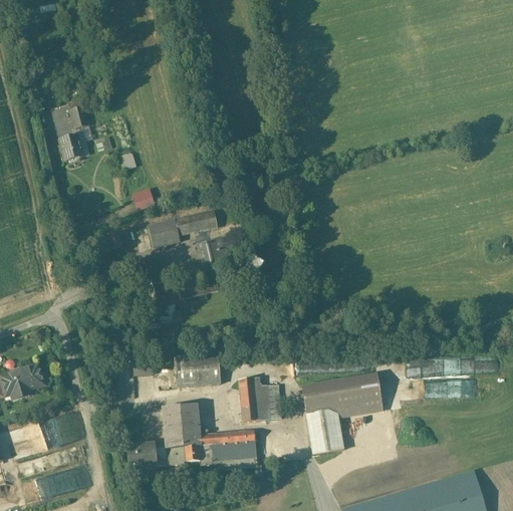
[(82,104),(69,107),(74,126),(87,123),(82,104)]
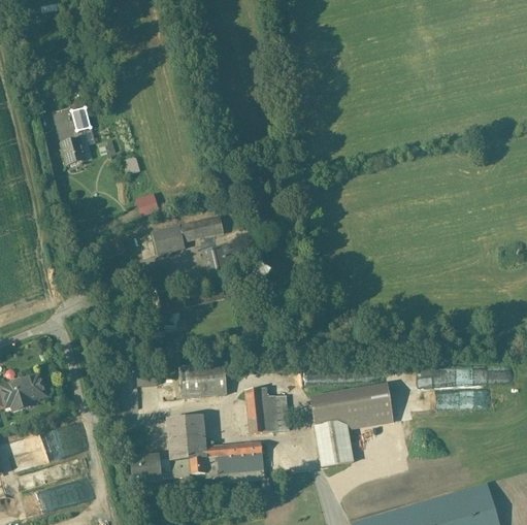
[(78,137),(62,141),(67,164),(85,159),(78,137)]
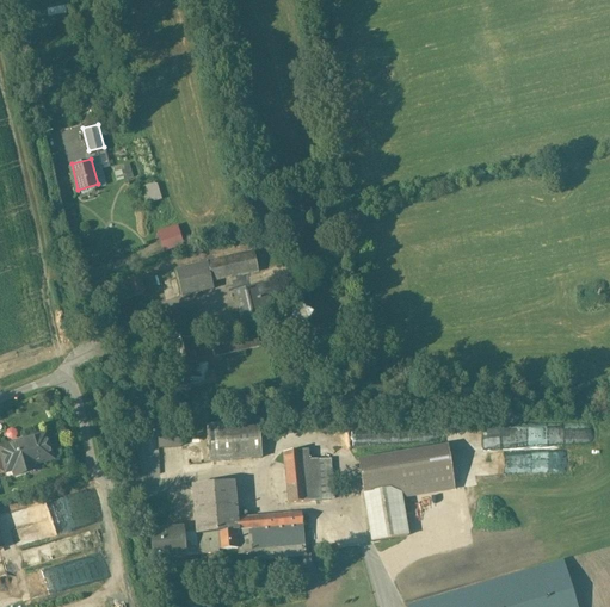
[(141,184),(146,202),(161,197),(156,180),(141,184)]
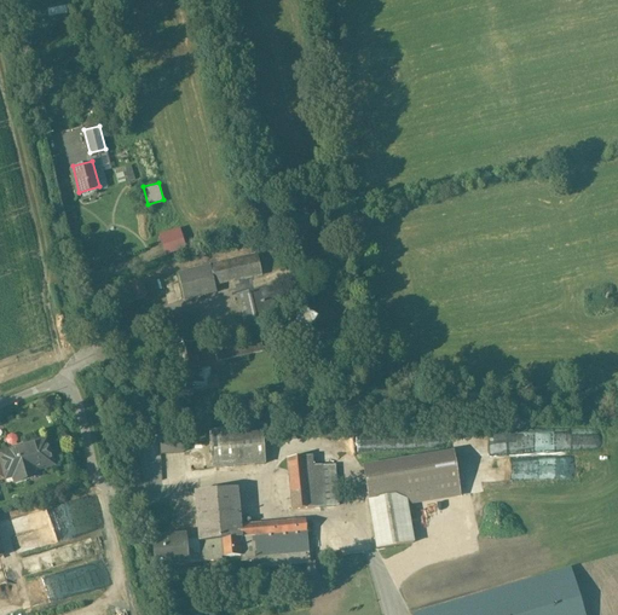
[(180,226),(160,232),(166,253),(186,247),(180,226)]
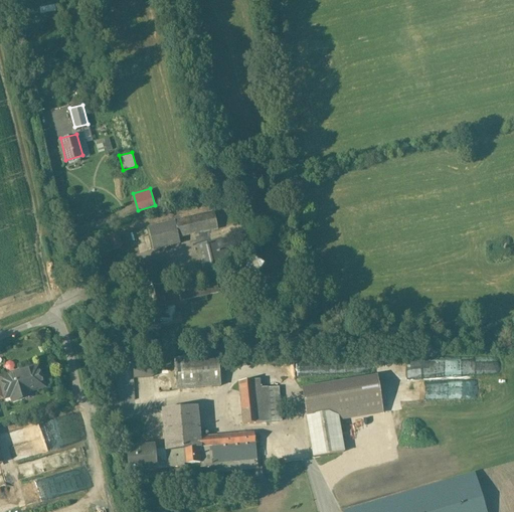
[(213,208),(175,217),(175,218),(178,233),(217,225),(213,208)]
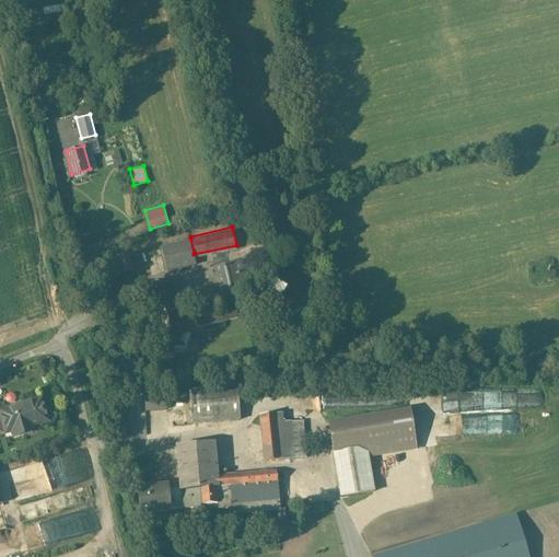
[(190,238),(161,244),(166,267),(196,260),(194,254),(190,238)]
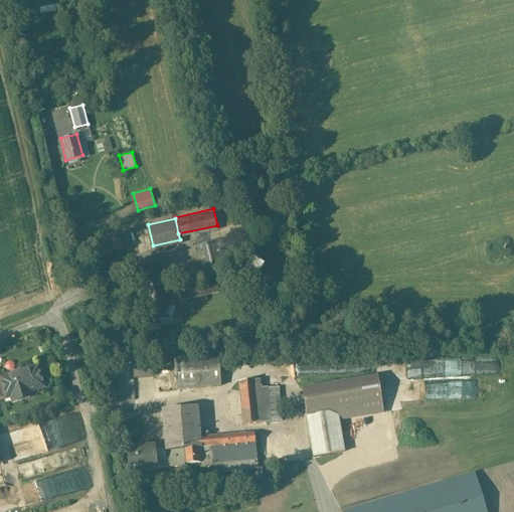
[(223,236),(198,242),(204,270),(222,265),(220,258),(228,256),(223,236)]
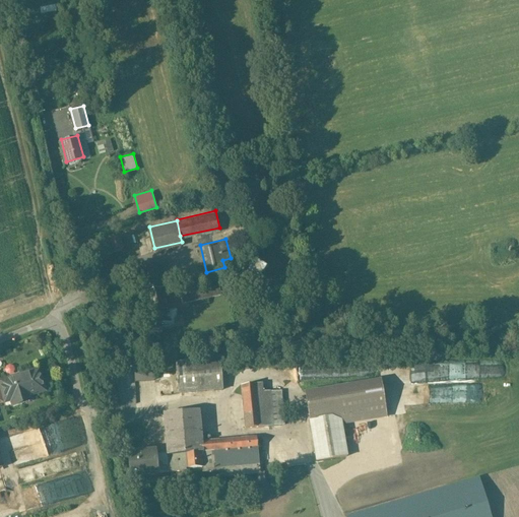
[(266,264),(256,258),(249,269),(260,275),(266,264)]
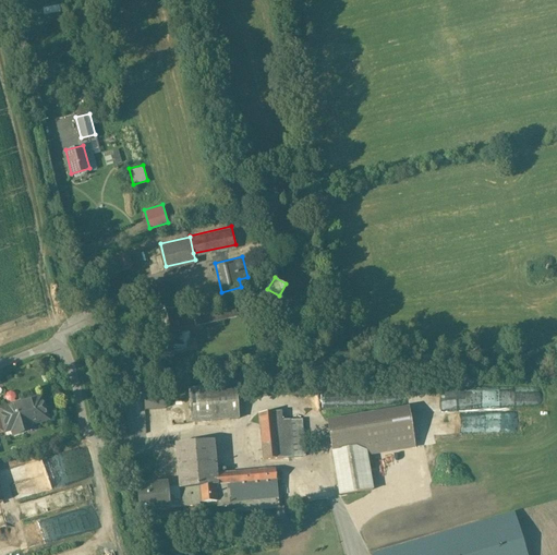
[(170,280),(149,285),(164,346),(176,342),(177,347),(188,345),(188,344),(188,339),(190,336),(191,333),(190,328),(180,330),(174,305),(176,305),(170,280)]
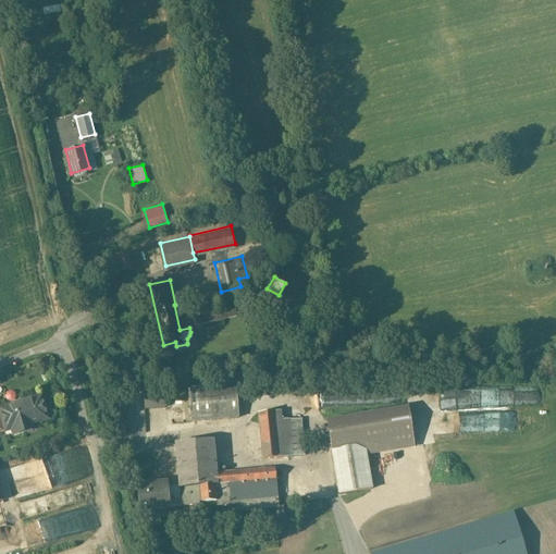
[(113,325),(103,328),(106,337),(115,335),(113,325)]
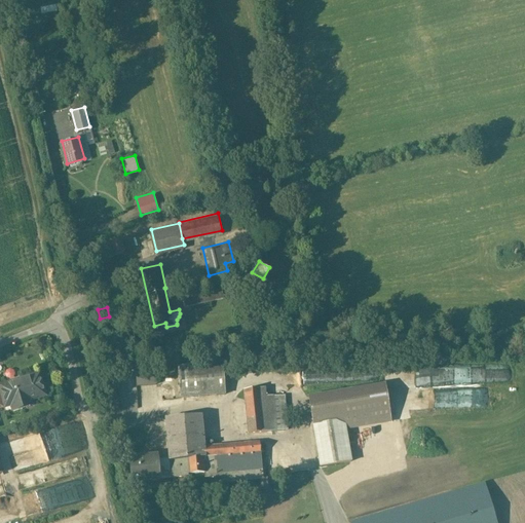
[(288,338),(275,334),(273,342),(286,345),(288,338)]
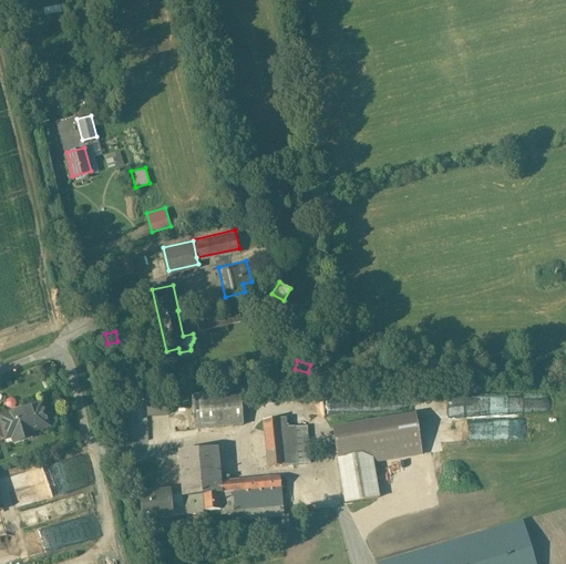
[(240,389),(192,392),(194,426),(244,422),(240,389)]
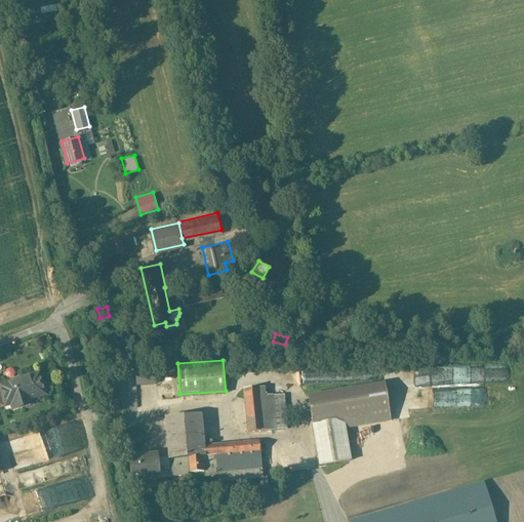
[(38,368),(19,374),(19,375),(0,382),(6,401),(19,397),(21,402),(31,399),(30,394),(44,390),(38,368)]
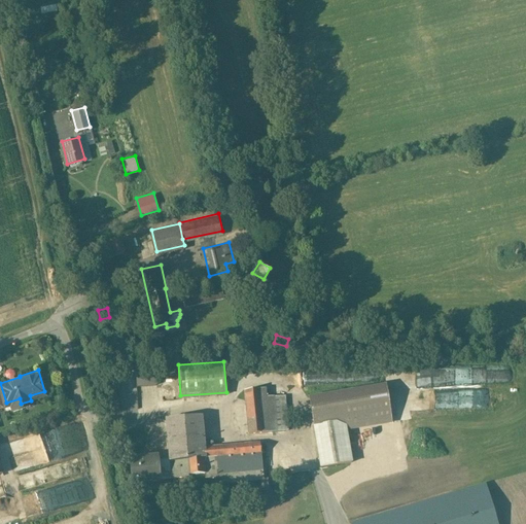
[(386,383),(310,395),(315,424),(345,418),(347,427),(392,420),(386,383)]
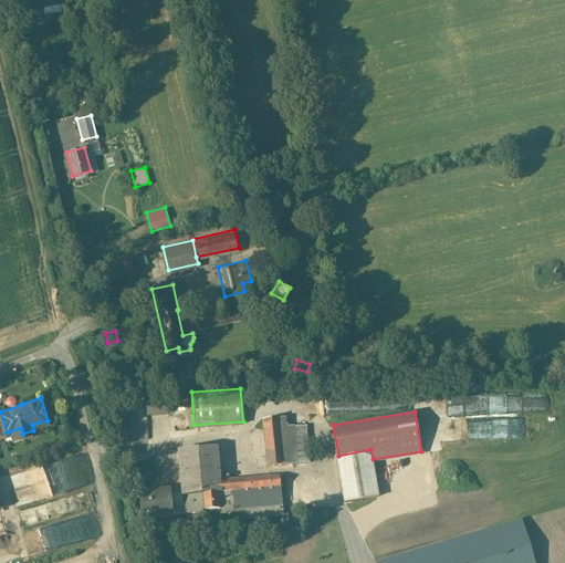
[(296,424),(286,425),(285,415),(263,417),(268,464),(300,461),(296,425),(296,424)]
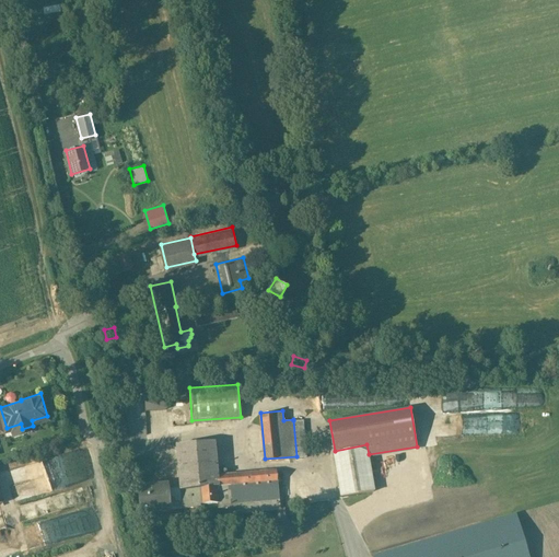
[(303,419),(293,420),(297,456),(306,455),(303,419)]
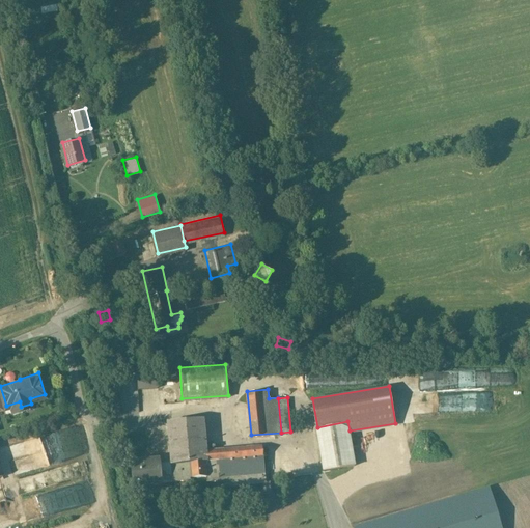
[(202,417),(184,418),(189,475),(190,475),(206,474),(207,474),(205,448),(202,417)]
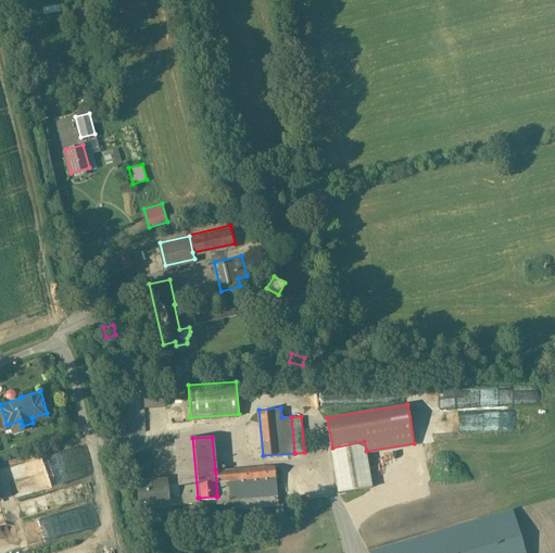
[(192,438),(176,440),(179,482),(180,485),(183,502),(199,501),(199,498),(198,498),(192,438)]
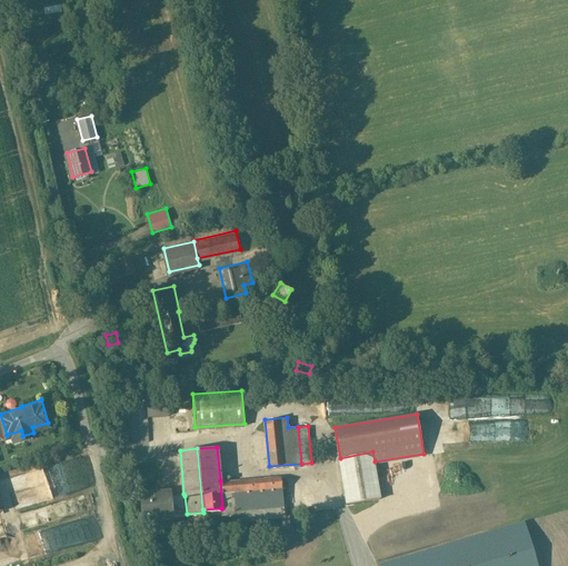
[(372,452),(340,458),(347,503),(380,497),(375,462),(372,452)]
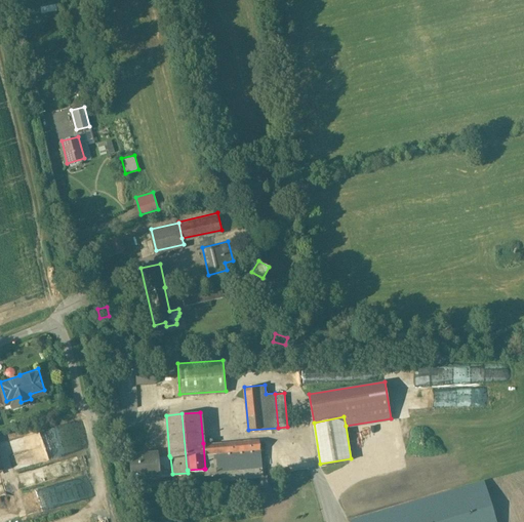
[(259,438),(203,443),(205,469),(204,469),(205,473),(219,472),(220,479),(263,475),(259,438)]
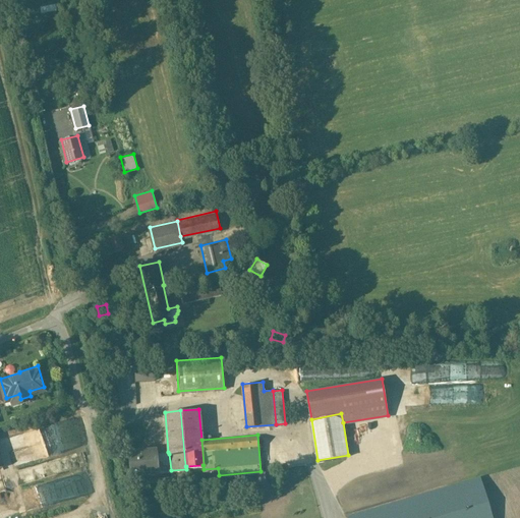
[(156,451),(138,452),(138,450),(129,451),(131,475),(158,473),(158,472),(171,470),(169,454),(168,452),(157,453),(156,451)]
